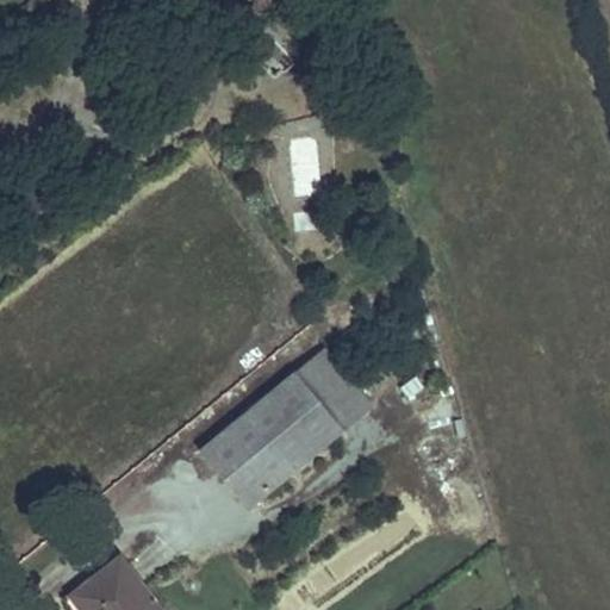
[(322,198),(321,136),(291,136),(292,199),(322,198)]
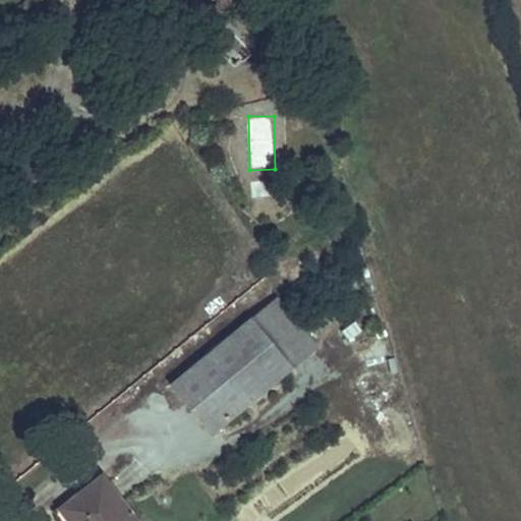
[(251,200),(272,198),(271,181),(250,183),(251,200)]
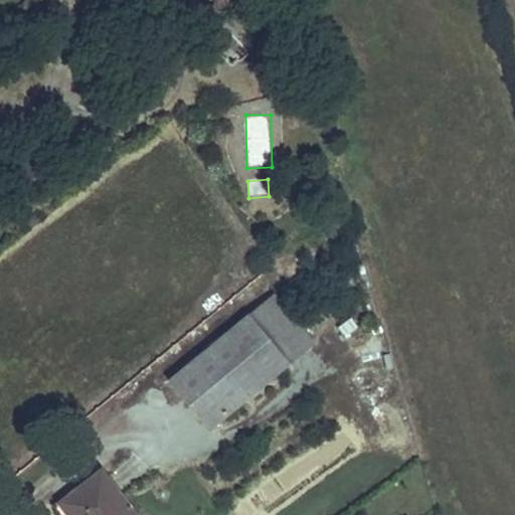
[(248,316),(291,366),(319,343),(277,292),(248,316)]
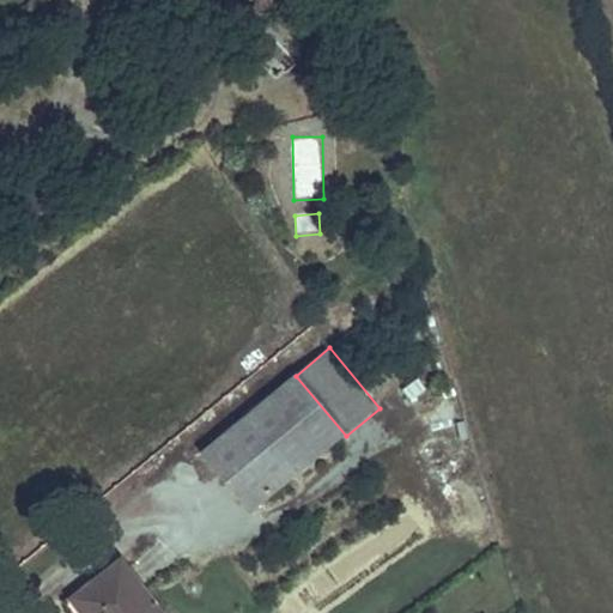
[(346,436),(296,376),(206,450),(255,510),(346,436)]
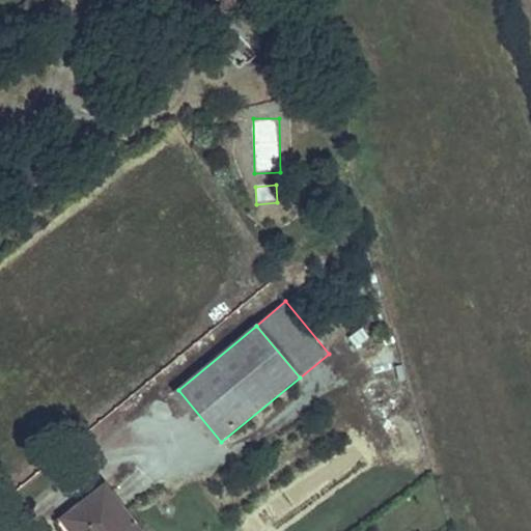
[(141,530),(106,485),(61,520),(70,530),(141,530)]
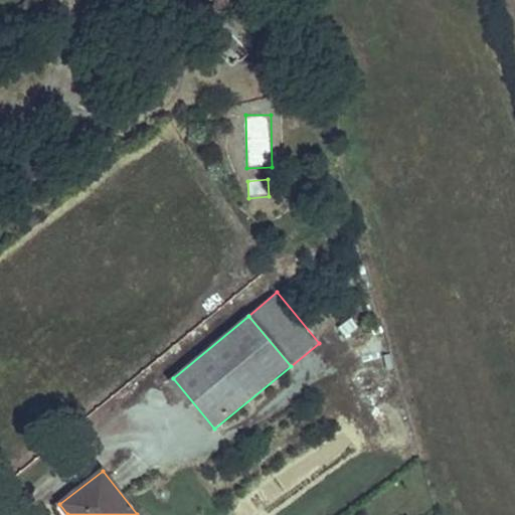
[(52,514),(67,514),(59,504),(50,511),(52,514)]
